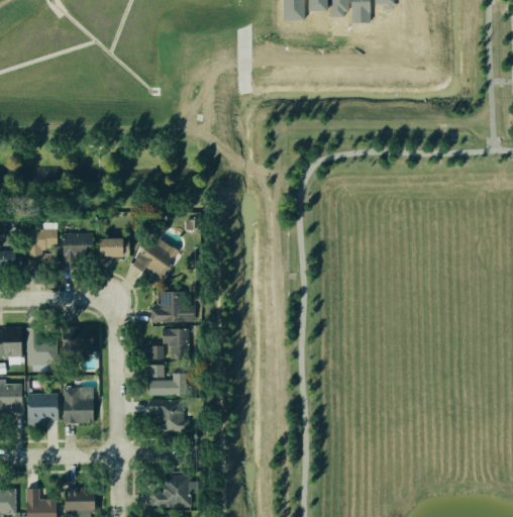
[(286,0),(307,0),(307,19),(286,19),(286,0)]
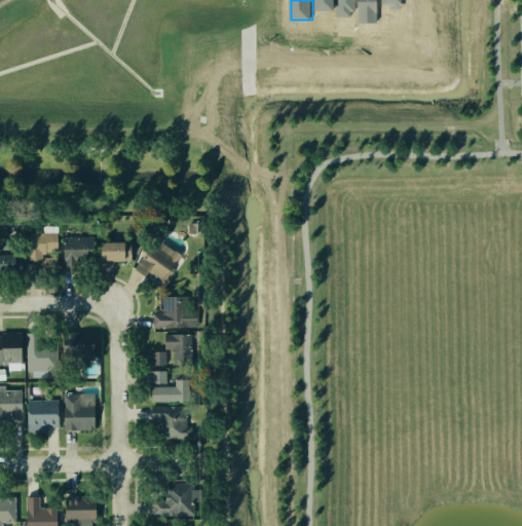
[(379,0),(379,23),(360,23),(360,0),(379,0)]
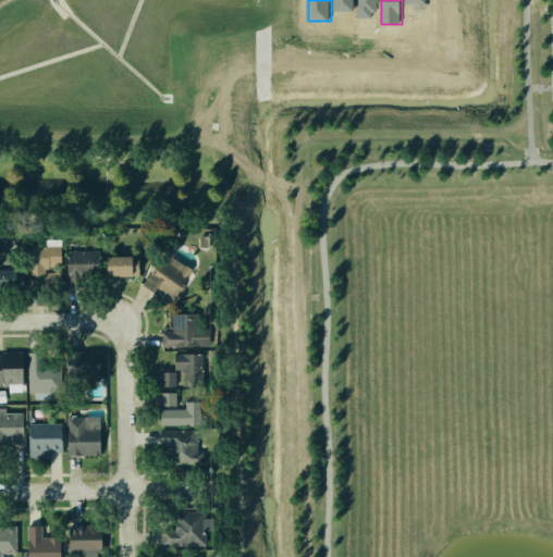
[(28,246),(59,245),(60,275),(31,276),(28,246)]
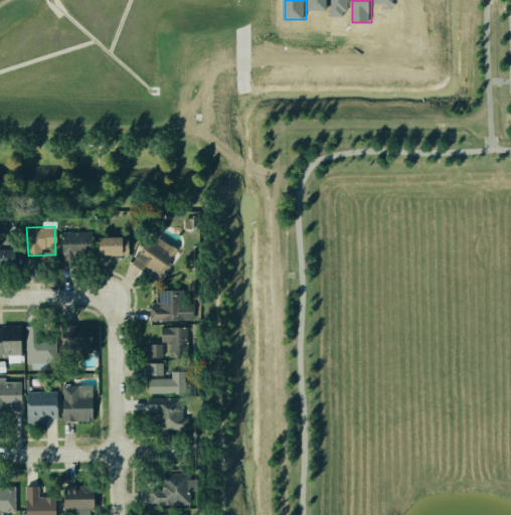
[(62,233),(91,232),(91,251),(63,251),(62,233)]
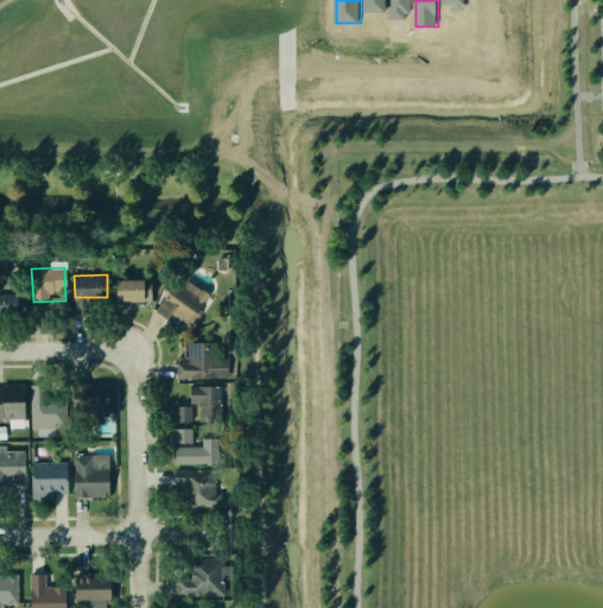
[(160,304),(178,323),(205,296),(188,277),(160,304)]
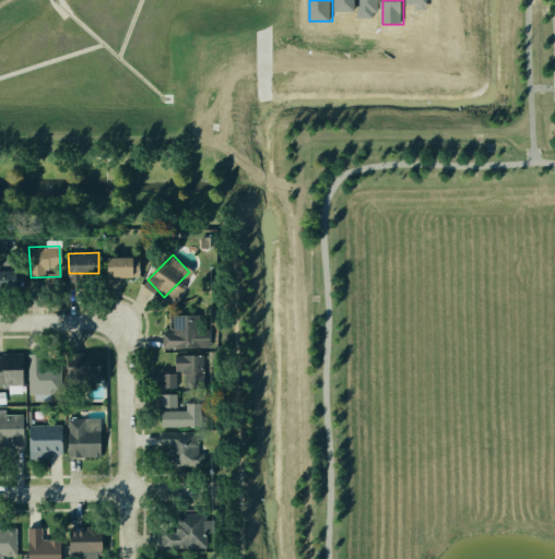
[(18,257),(6,257),(7,270),(19,270),(18,257)]
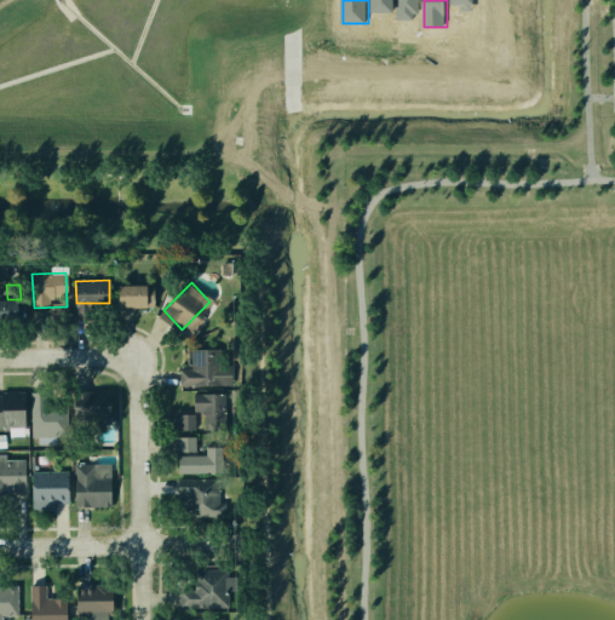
[(120,285),(148,285),(148,308),(120,309),(120,285)]
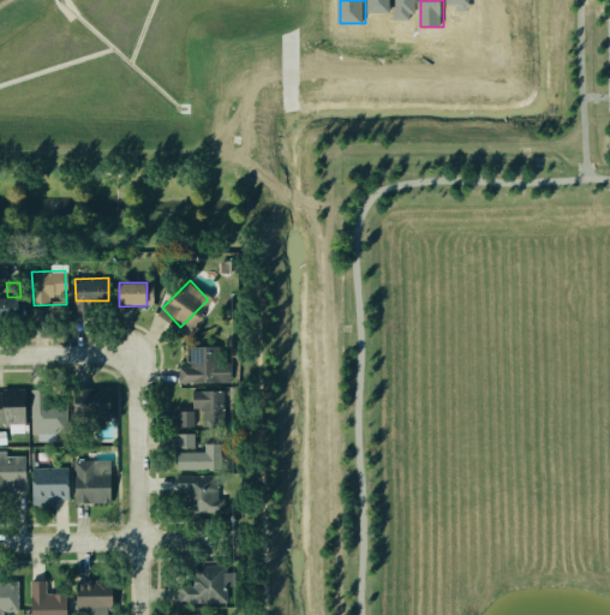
[(0,287),(7,286),(12,308),(0,309),(0,287)]
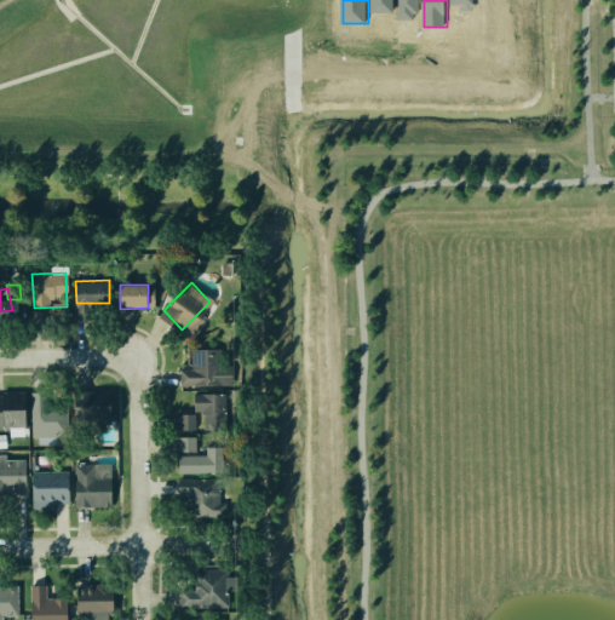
[(56,316),(73,316),(73,303),(57,303),(56,316)]
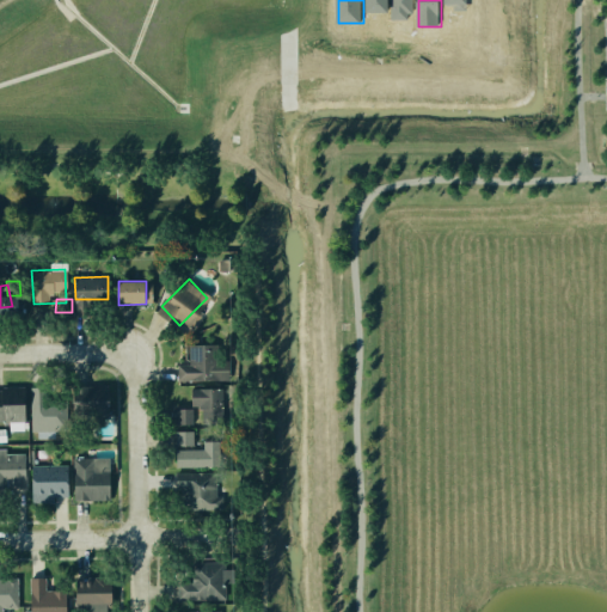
[(183,341),(227,341),(227,380),(183,380),(183,341)]
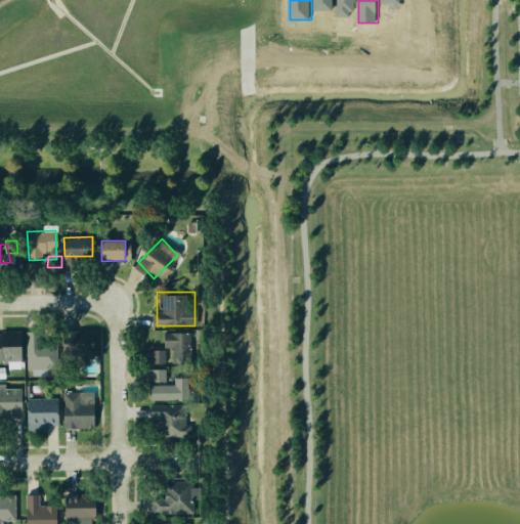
[(60,324),(99,324),(98,363),(60,364),(60,324)]
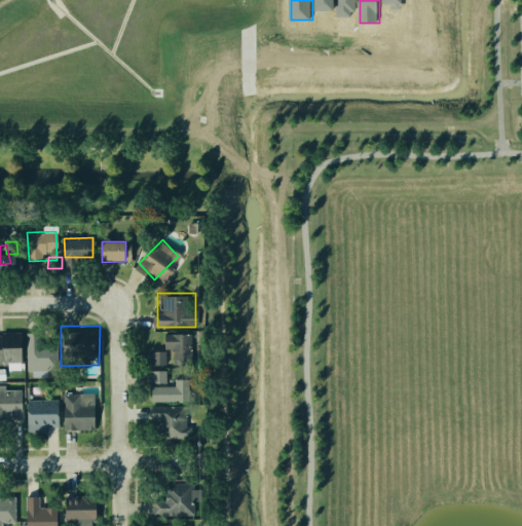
[(0,331),(23,331),(23,362),(0,362),(0,331)]
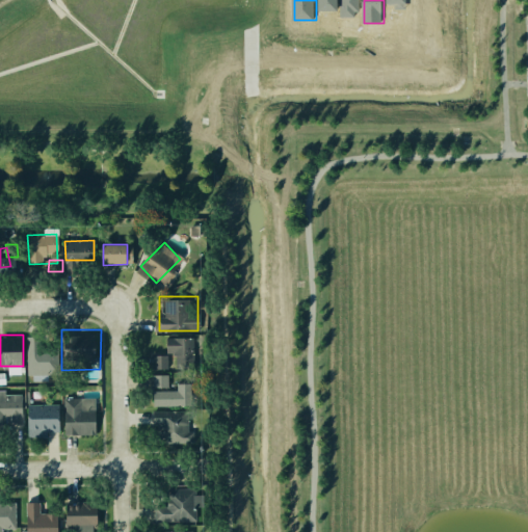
[(30,337),(31,375),(63,374),(62,348),(52,349),(52,337),(30,337)]
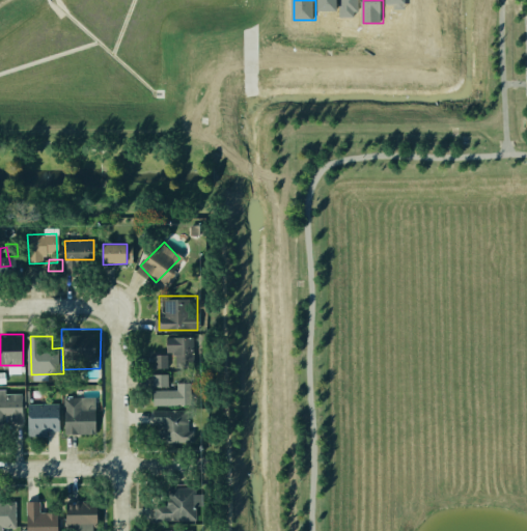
[(166,338),(192,337),(193,350),(166,351),(166,338)]
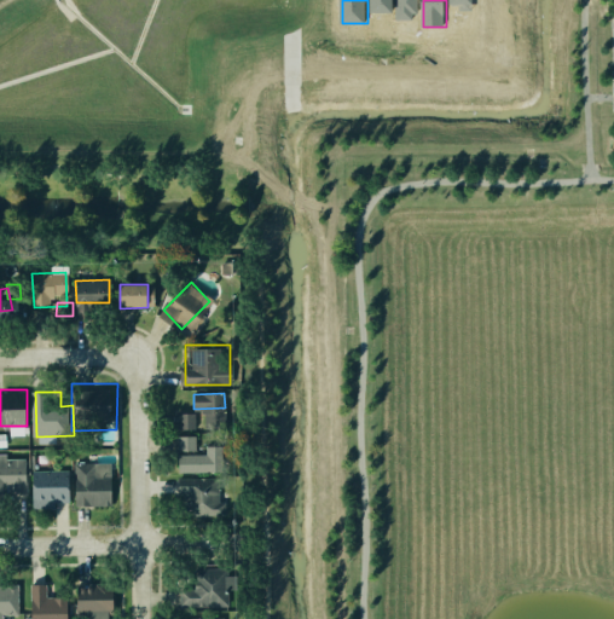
[(179,414),(198,415),(197,431),(179,429),(179,414)]
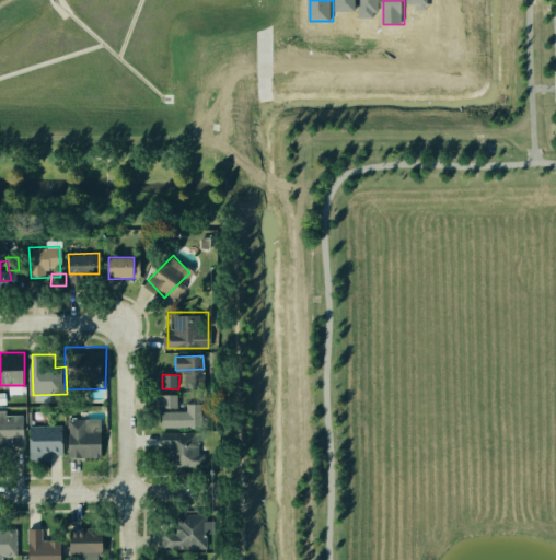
[(163,395),(180,396),(180,409),(162,409),(163,395)]
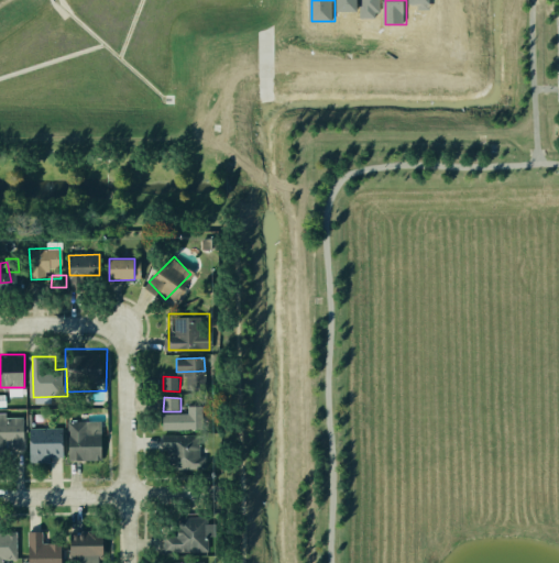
[(0,412),(23,412),(24,446),(0,446),(0,412)]
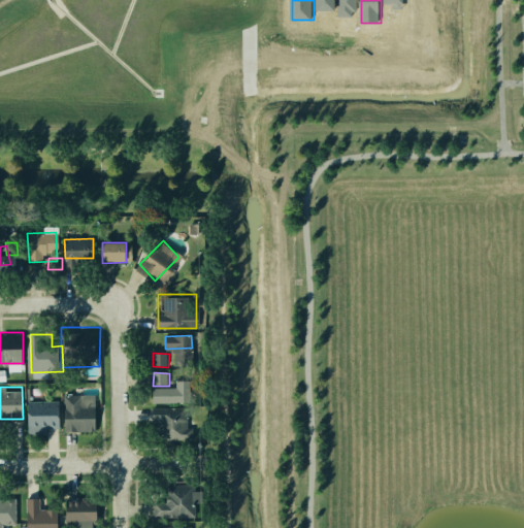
[(67,392),(67,429),(96,429),(96,407),(105,407),(105,391),(67,392)]
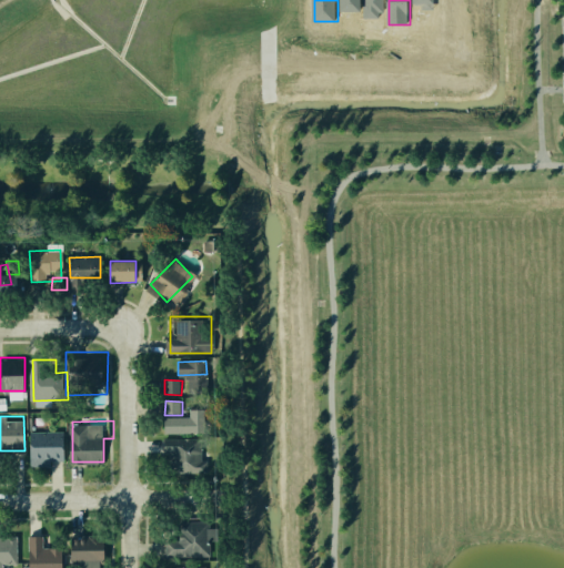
[(167,421),(198,421),(198,434),(165,434),(167,421)]
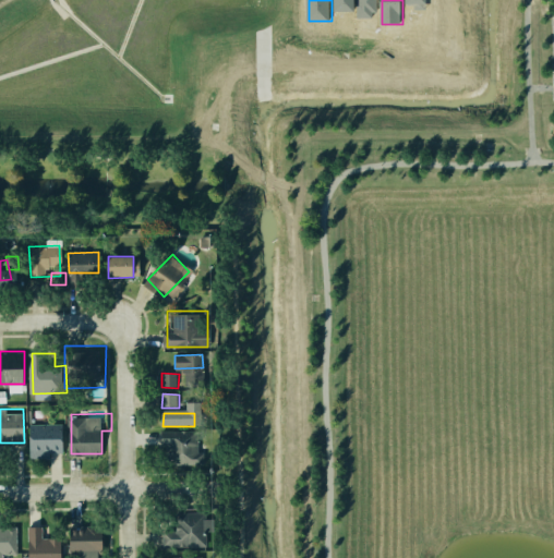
[(29,423),(67,423),(65,457),(28,456),(29,423)]
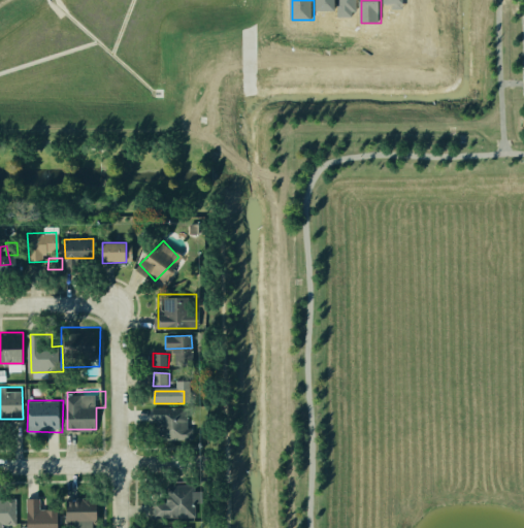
[(150,407),(194,407),(194,444),(150,444),(150,407)]
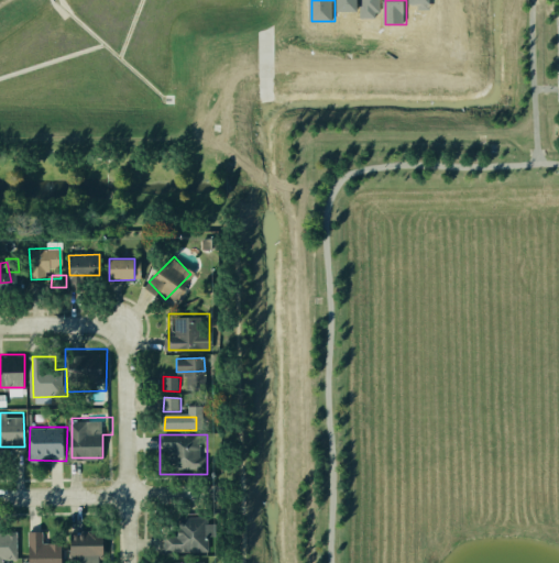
[(173,514),(208,512),(208,549),(174,550),(173,514)]
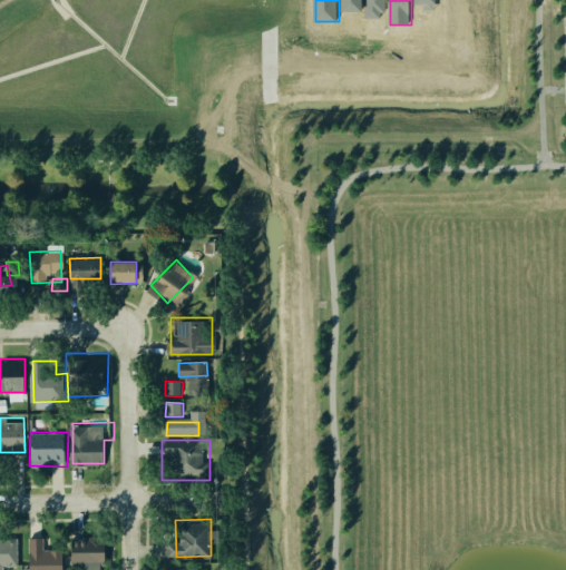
[(30,569),(30,534),(45,534),(45,547),(65,547),(65,569),(30,569)]
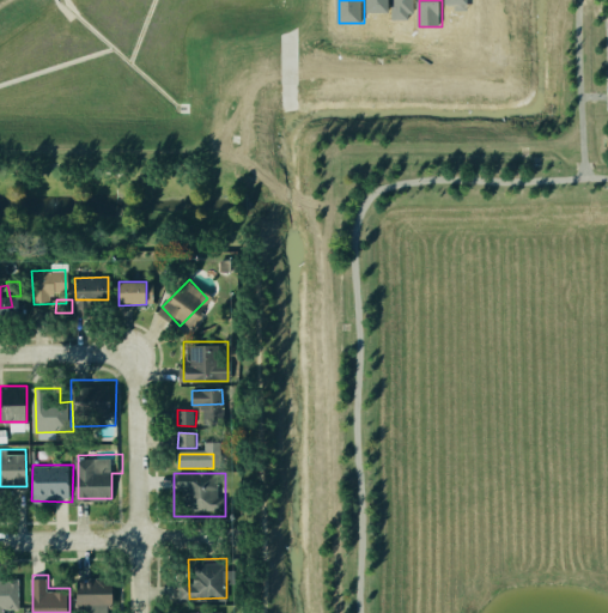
[(77,580),(110,578),(111,606),(78,607),(77,580)]
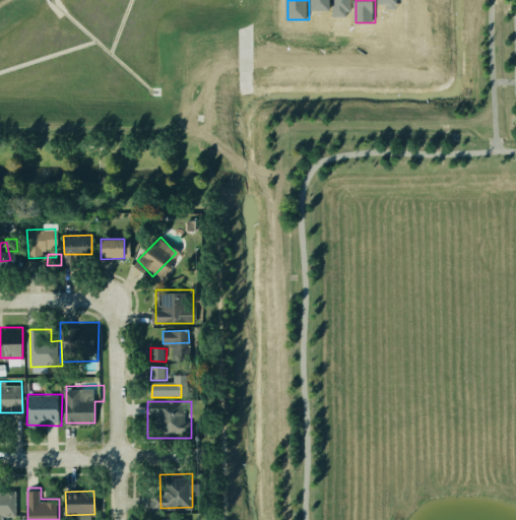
[(0,519),(0,492),(15,492),(15,519),(0,519)]
